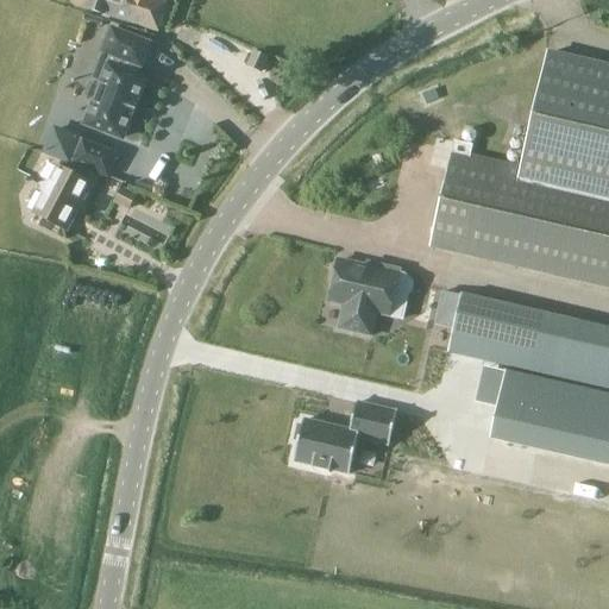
[(90,0),(87,11),(130,25),(137,0),(90,0)]
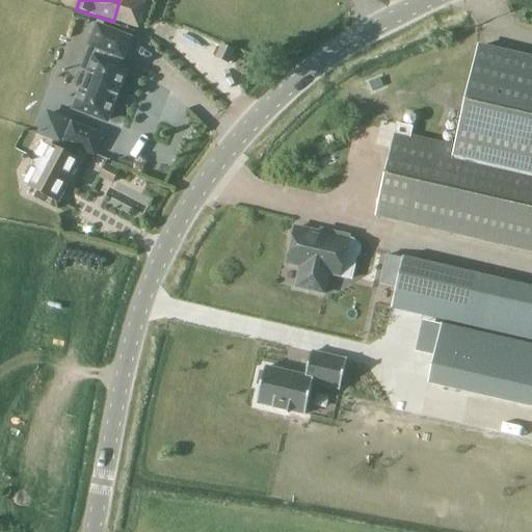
[(120,0),(113,22),(138,29),(148,0),(120,0)]
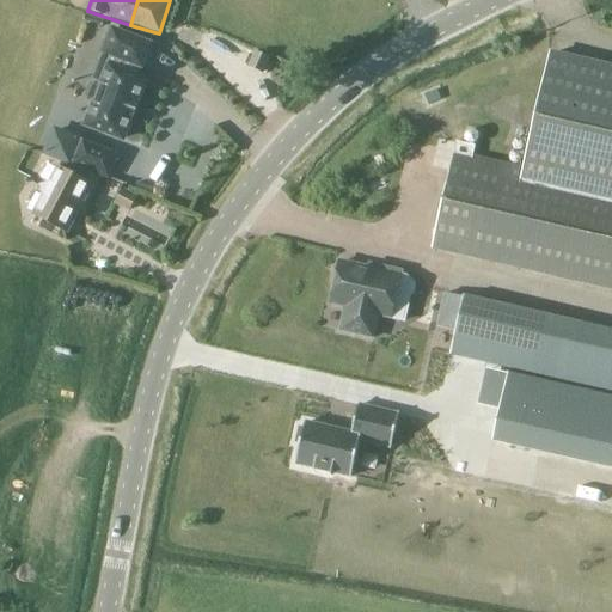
[(91,108),(84,124),(123,141),(132,120),(133,120),(139,104),(138,104),(146,83),(135,79),(140,67),(141,68),(150,46),(112,31),(104,54),(115,57),(110,68),(109,68),(102,86),(92,83),(84,105),(91,108)]
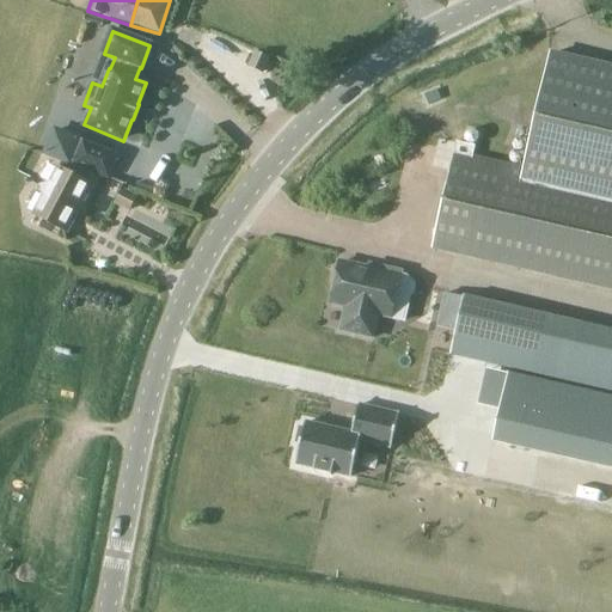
[(249,68),(262,74),(269,60),(256,54),(249,68)]
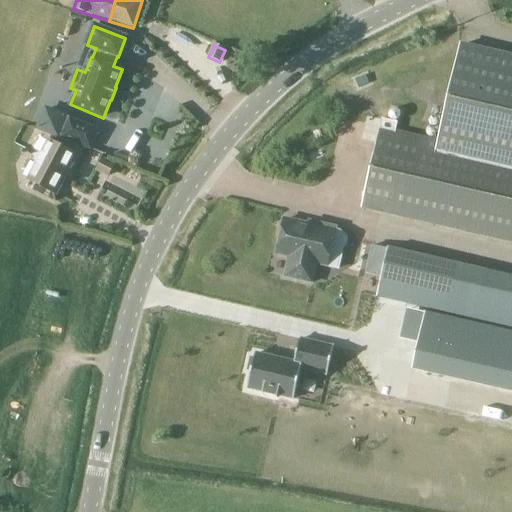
[(397,124),(382,120),(362,209),(511,244),(511,58),(461,46),(438,142),(395,132),(397,124)]
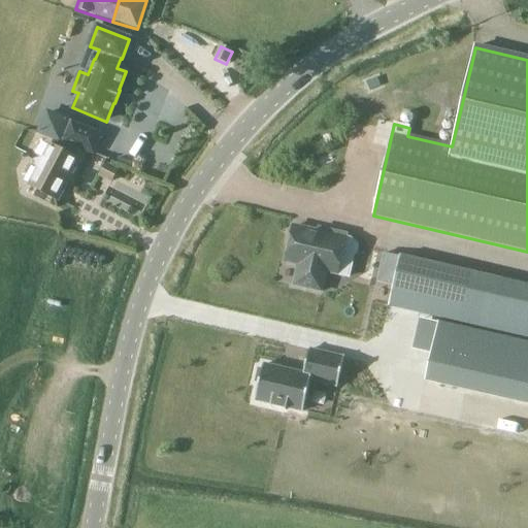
[(101,134),(47,113),(39,133),(93,154),(101,134)]
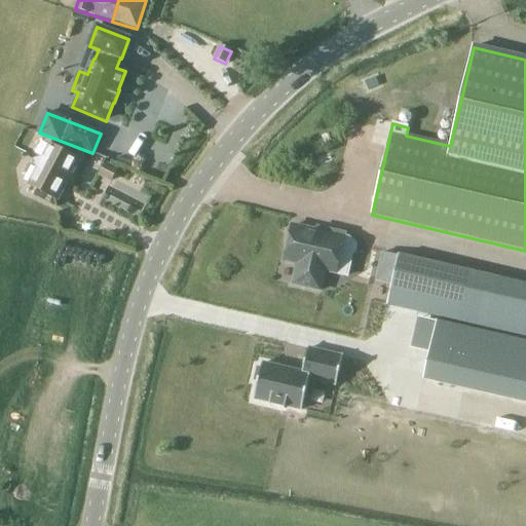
[(30,185),(55,199),(77,159),(50,145),(43,159),(31,159),(38,170),(30,185)]
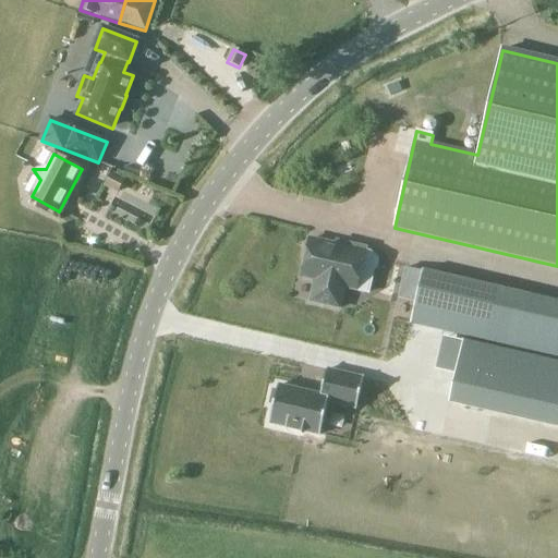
[(125,181),(111,173),(105,186),(118,193),(125,181)]
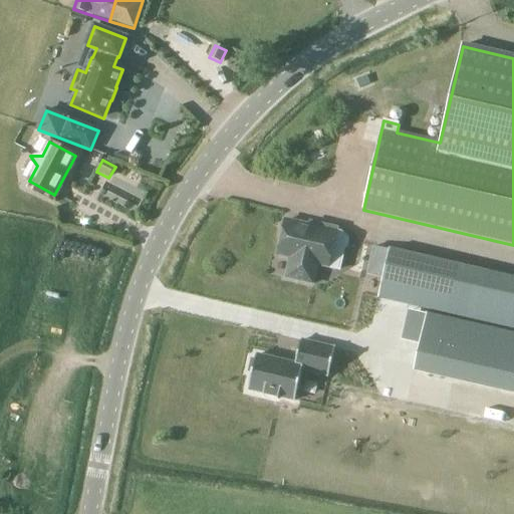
[(340,234),(335,233),(334,232),(335,229),(322,226),(321,229),(286,221),(285,225),(282,228),(280,235),(282,239),(278,256),(290,259),(286,279),(313,285),(317,265),(339,270),(343,250),(346,247),(347,242),(346,239),(340,234)]
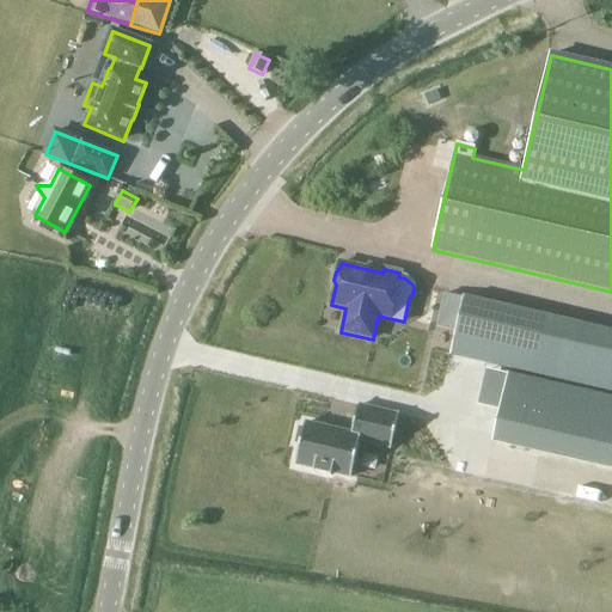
[(611,334),(463,299),(450,354),(611,392),(611,334)]
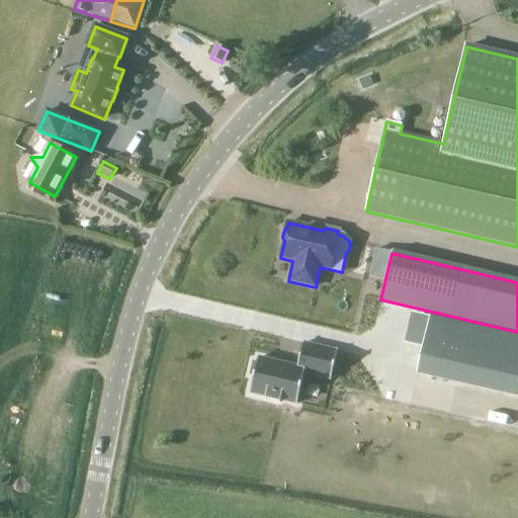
[(517,336),(430,316),(417,371),(517,395),(517,336)]
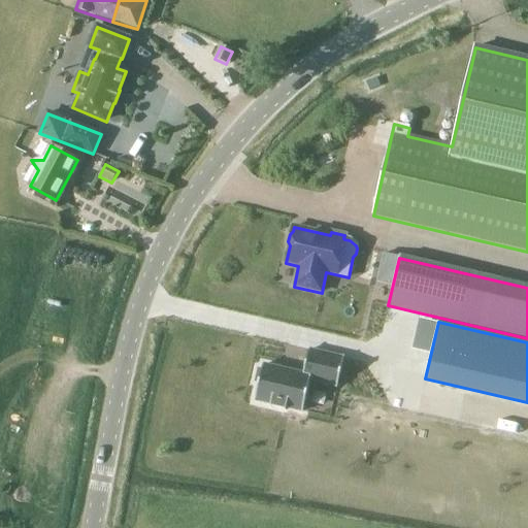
[(310,380),(337,387),(344,359),(308,351),(303,374),(263,365),(262,370),(258,369),(255,383),(259,384),(255,401),(271,404),(270,407),(286,410),(287,408),(303,411),(310,380)]
